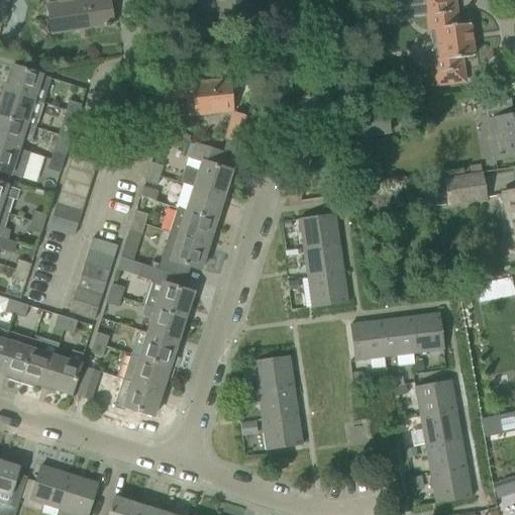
[(68,0),(47,3),(53,33),(115,23),(111,0),(68,0)]
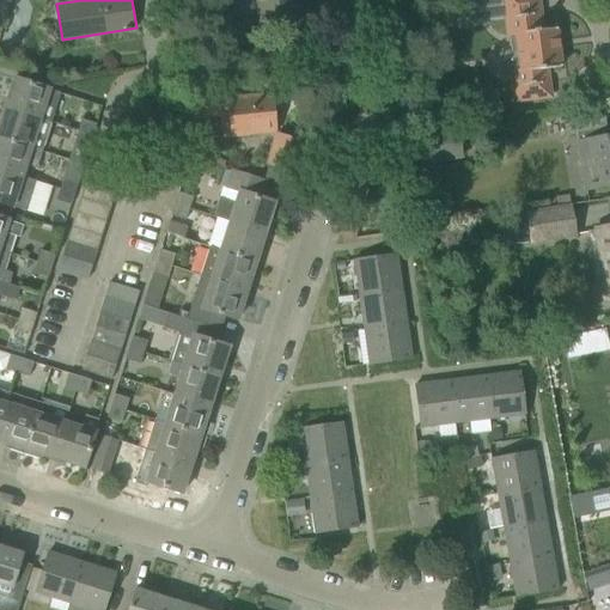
[(260,0),(263,19),(300,14),(297,0),(260,0)]
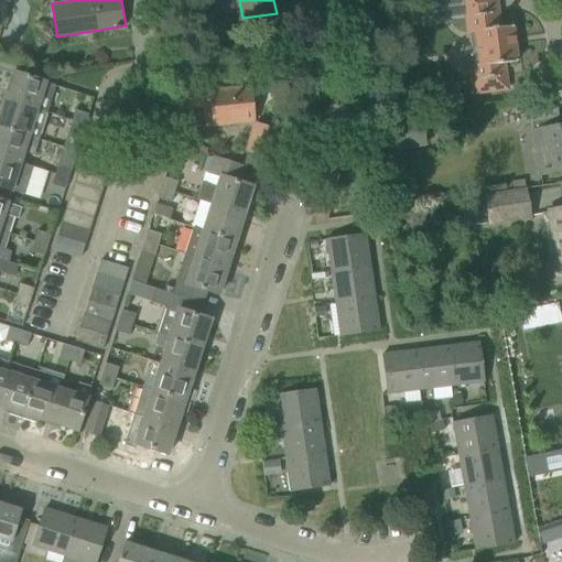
[(450,0),(452,18),(467,15),(468,21),(469,30),(478,29),(478,35),(482,64),(474,65),(476,92),(508,88),(506,62),(517,61),(512,24),(501,26),(497,0),(450,0)]
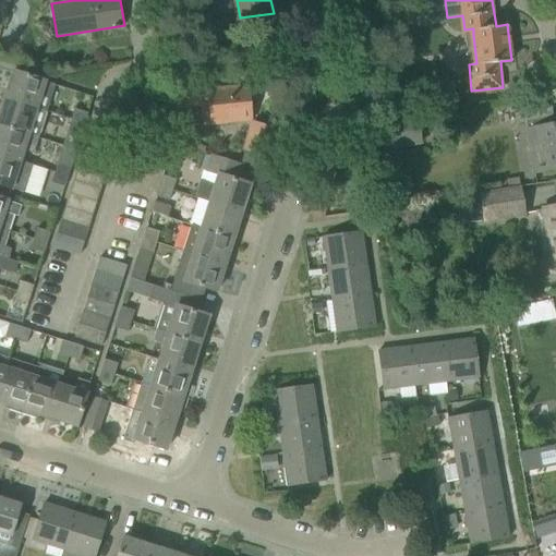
[(14,70),(5,97),(37,107),(41,92),(52,95),(57,83),(14,70)]
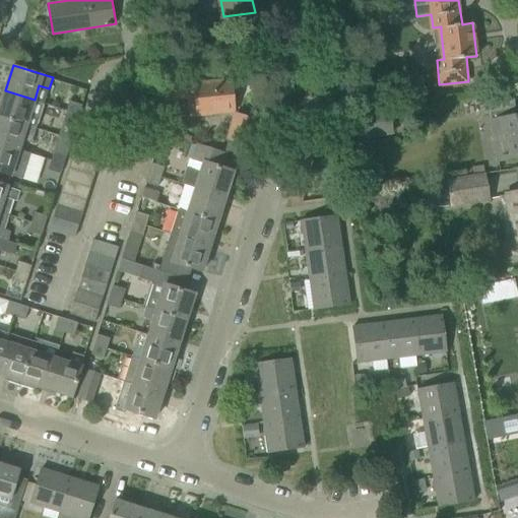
[(164,79),(166,92),(167,100),(187,98),(190,116),(236,111),(233,78),(196,82),(195,75),(164,79)]
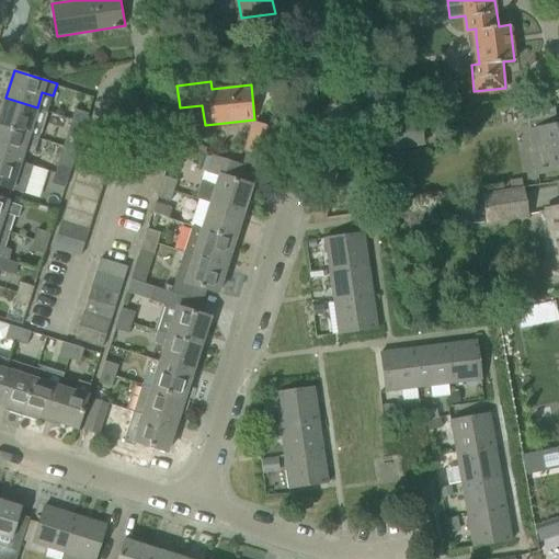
[(6,98),(0,115),(0,124),(40,137),(43,125),(33,122),(37,107),(6,98)]
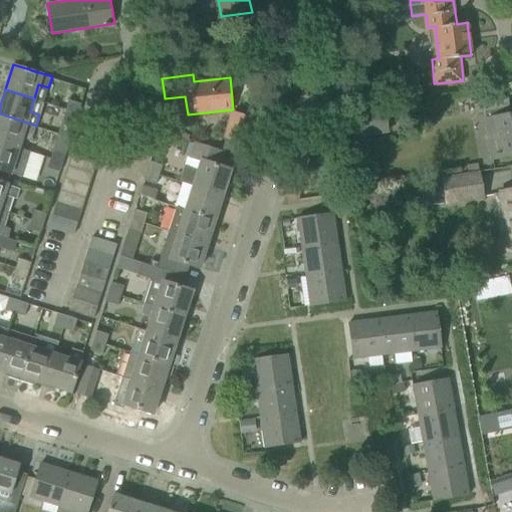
[(485,115),(483,115),(491,159),(511,154),(511,113),(509,114),(508,106),(509,105),(506,90),(473,96),(476,111),(484,110),(485,115)]
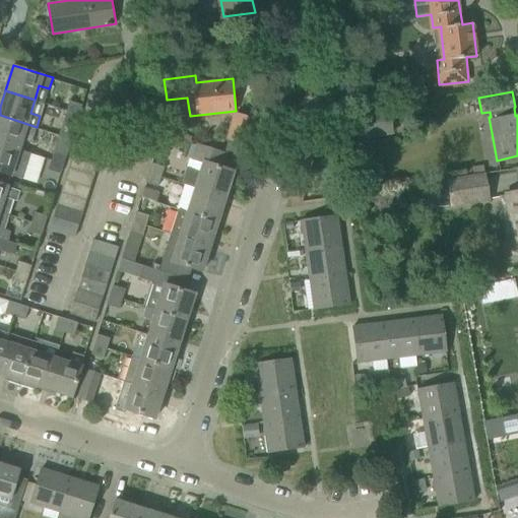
[(70,101),(67,110),(80,114),(83,105),(70,101)]
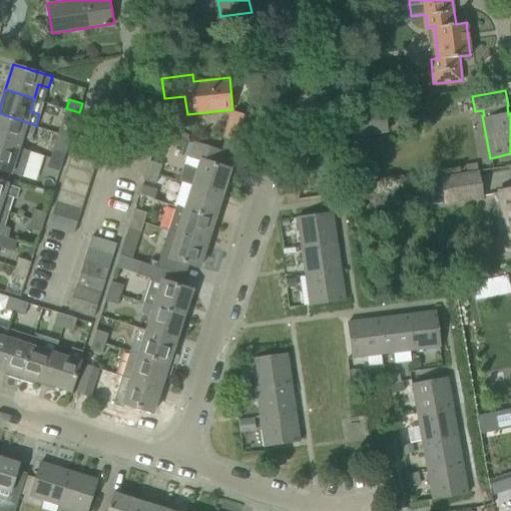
[(351,111),(355,135),(389,130),(386,106),(351,111)]
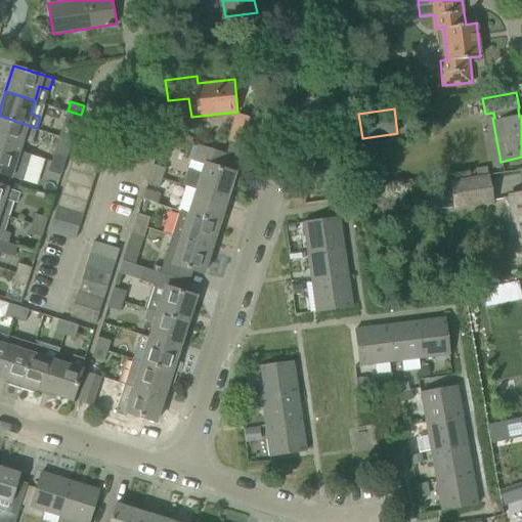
[(81,115),(68,111),(64,121),(78,125),(81,115)]
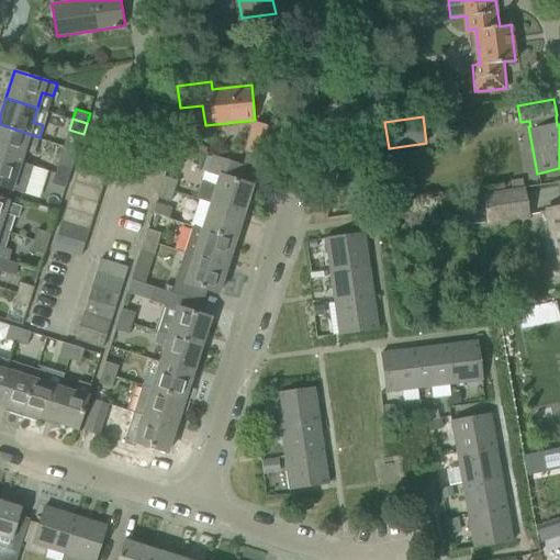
[(247,149),(275,158),(283,131),(260,123),(257,134),(253,133),(247,149)]
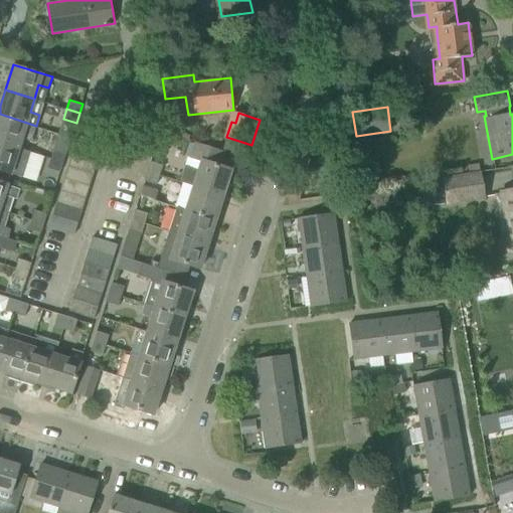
[(0,114),(0,141),(20,148),(21,147),(24,137),(32,140),(36,126),(0,114)]
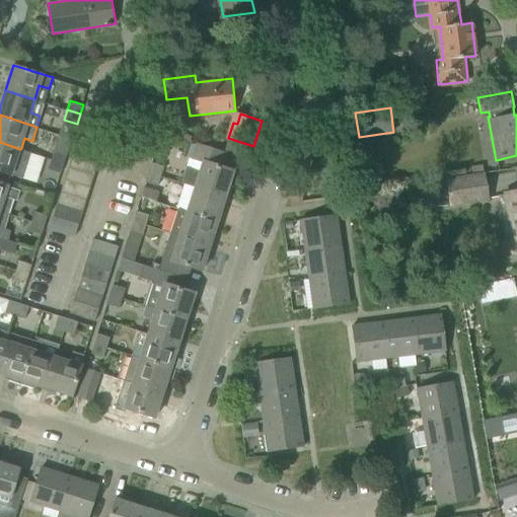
[(163,134),(158,148),(169,152),(174,137),(163,134)]
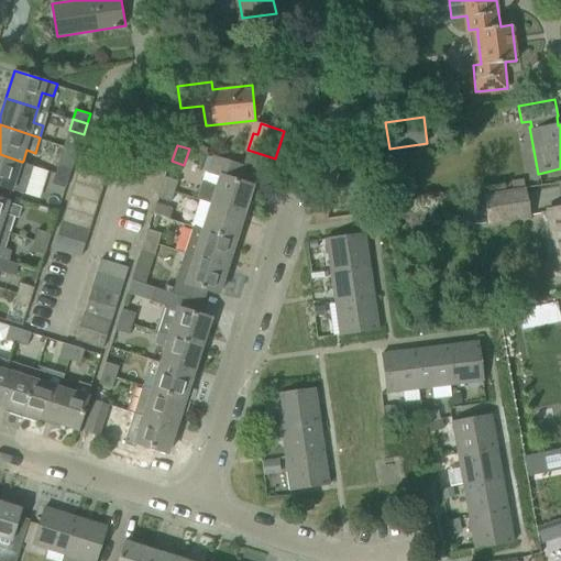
[(22,162),(0,154),(0,184),(25,193),(34,164),(23,161),(22,162)]
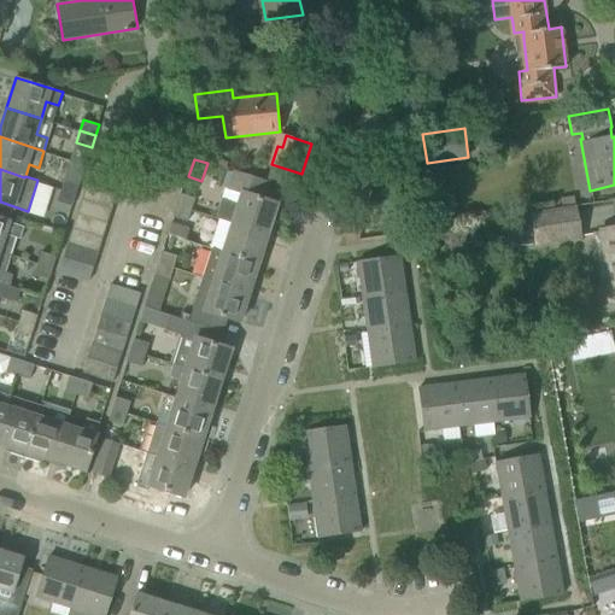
[(217,216),(230,221),(232,220),(269,232),(277,203),(265,198),(270,182),(234,170),(228,188),(227,187),(217,216)]
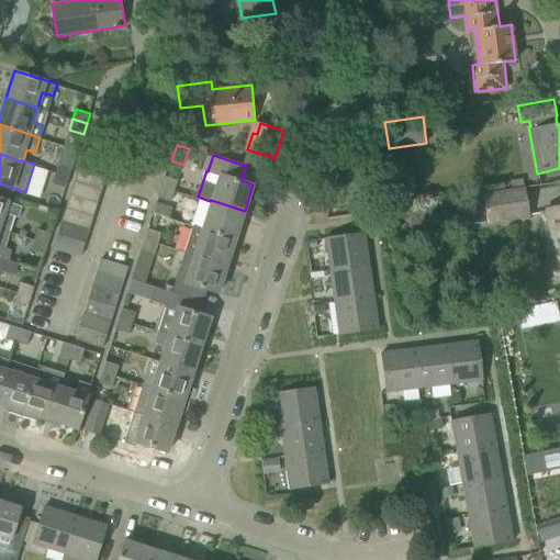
[(58,160),(55,171),(69,176),(73,165),(58,160)]
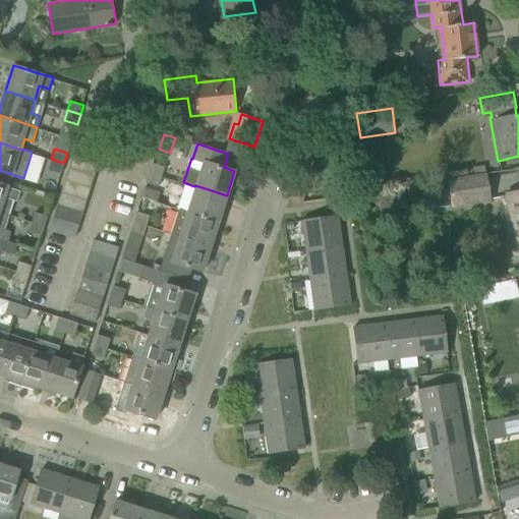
[(73,155),(69,167),(95,175),(99,162),(73,155)]
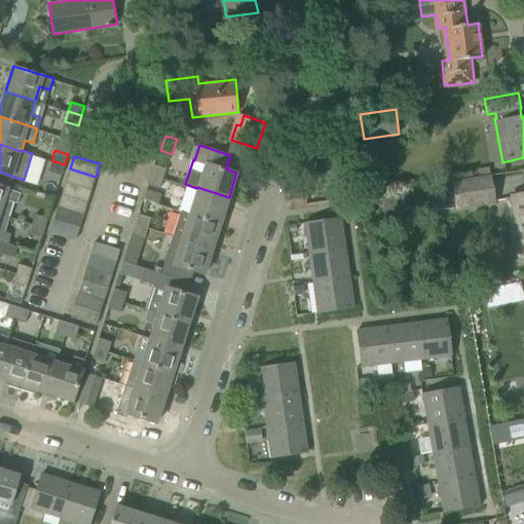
[(65,164),(51,160),(49,171),(62,175),(65,164)]
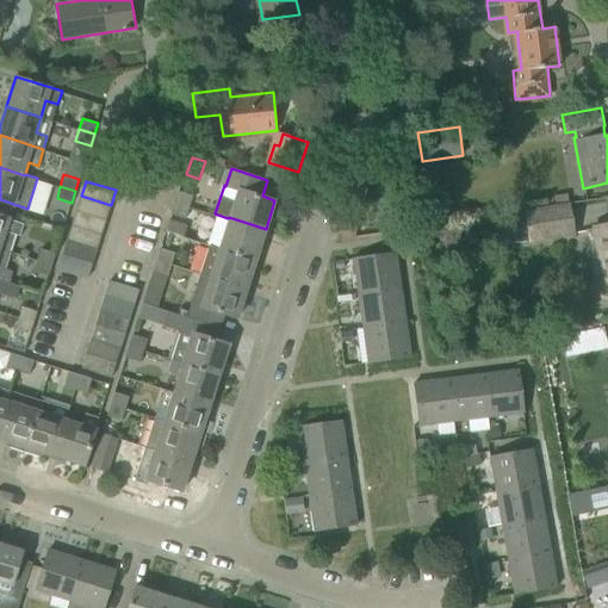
[(179,188),(175,200),(190,205),(194,193),(179,188)]
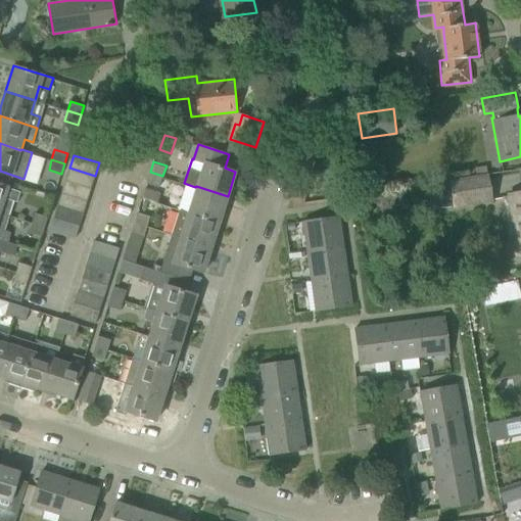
[(69,168),(65,180),(91,188),(95,176),(69,168)]
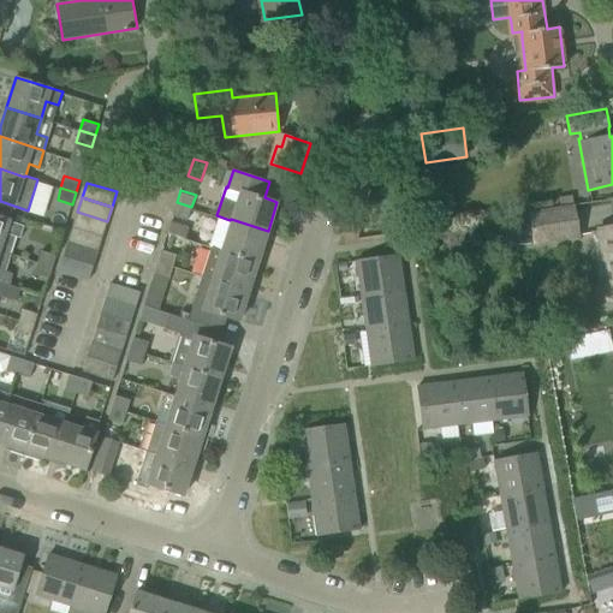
[(191,207),(177,202),(173,214),(188,219),(191,207)]
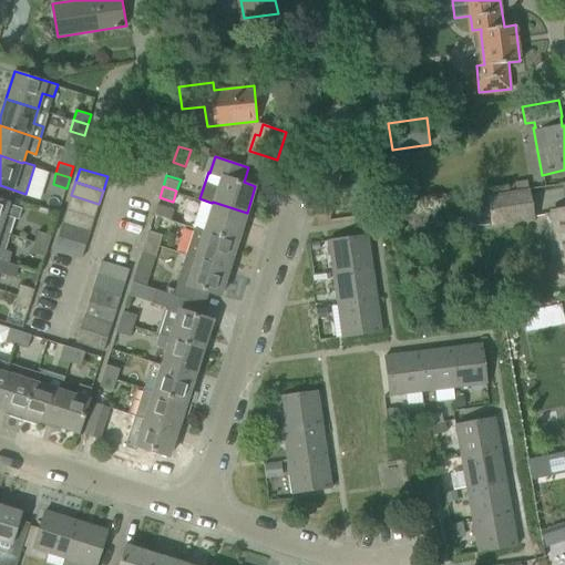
[(464,197),(469,226),(492,222),(492,225),(535,218),(531,187),(464,197)]
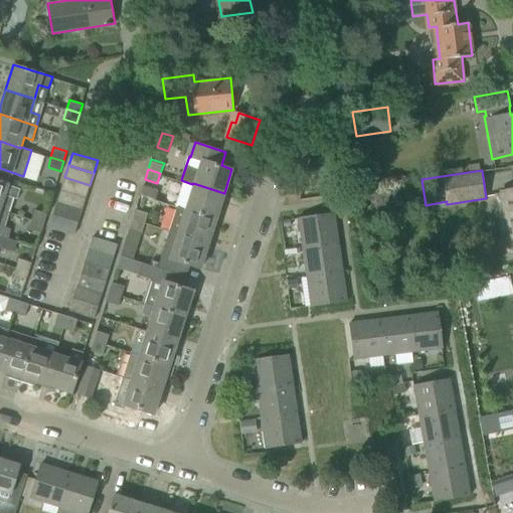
[(64,177),(60,189),(87,197),(90,185),(64,177)]
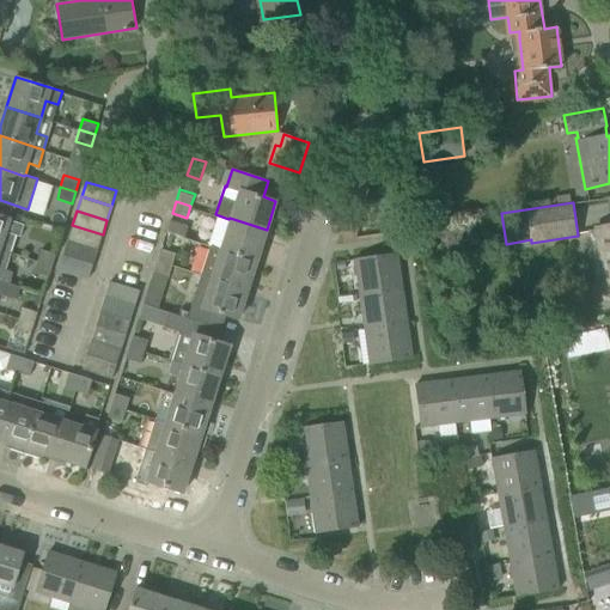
[(0,243),(5,230),(20,235),(24,224),(0,215),(0,243)]
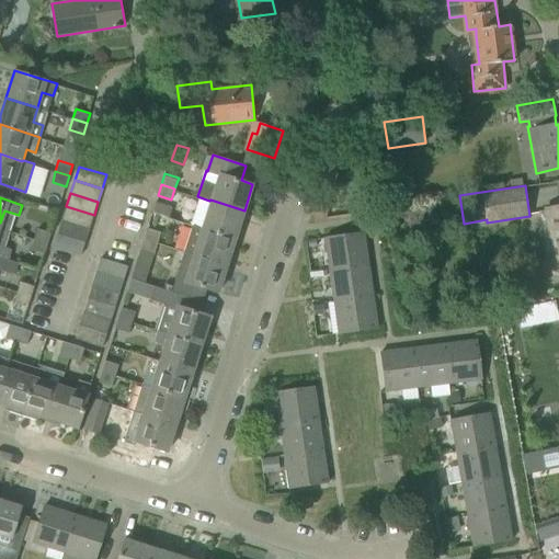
[(210,200),(209,201),(202,226),(236,237),(244,210),(210,200)]
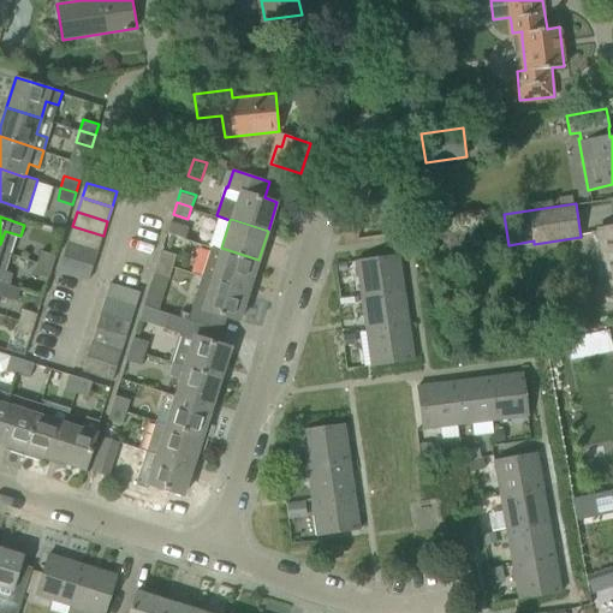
[(607,283),(594,285),(597,311),(612,308),(612,225),(596,228),(601,260),(605,260),(607,283)]
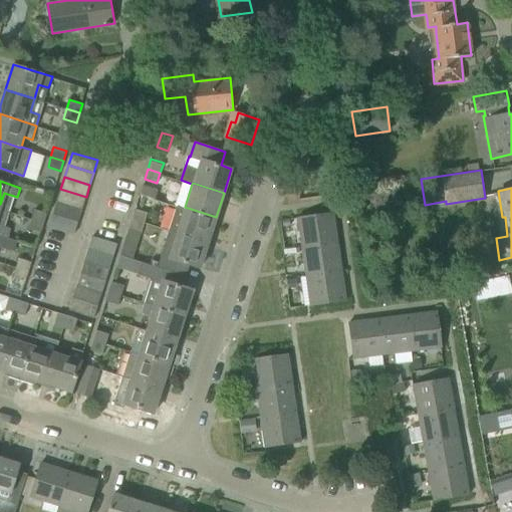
[(60,189),(57,200),(82,208),(86,197),(60,189)]
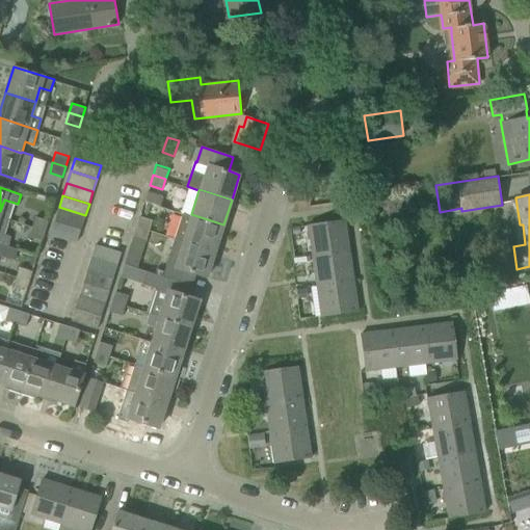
[(59,207),(55,220),(81,229),(85,215),(59,207)]
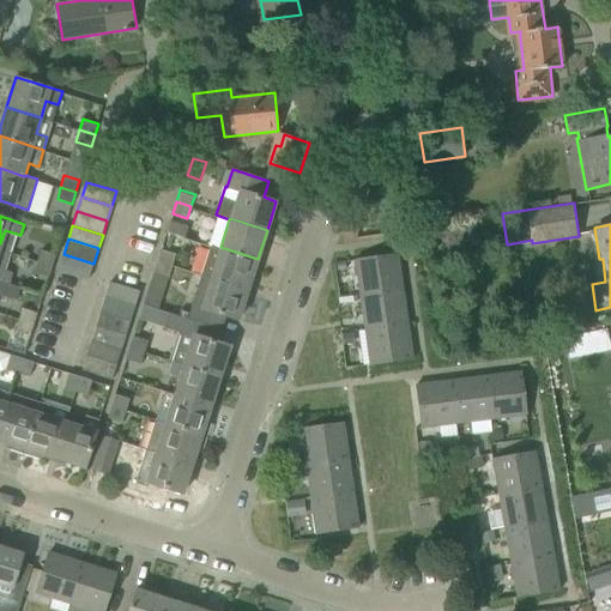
[(217,259),(211,277),(248,289),(258,259),(221,247),(211,244),(207,256),(217,259)]
